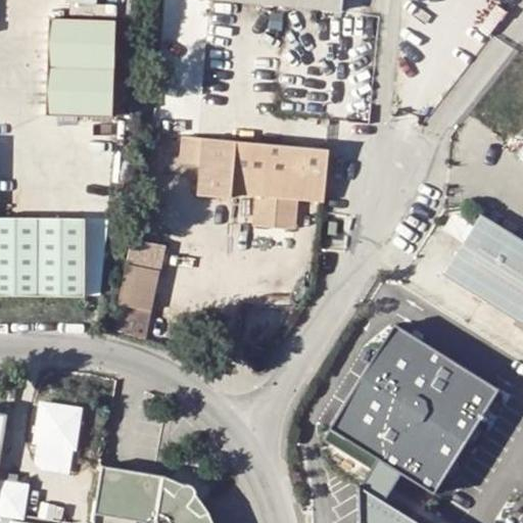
[(210,0),(340,13),(341,0),(210,0)]
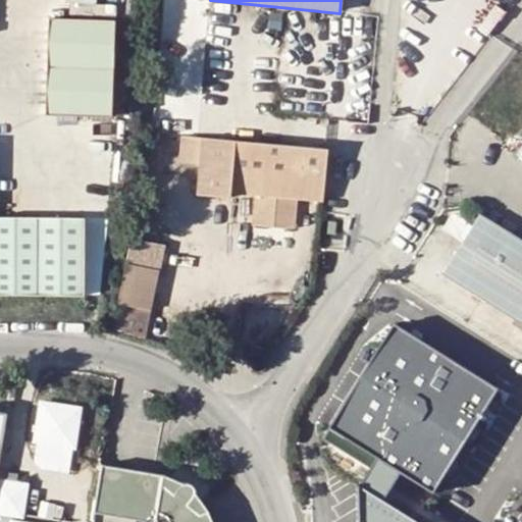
[(112,23),(48,21),(46,117),(110,120),(112,23)]
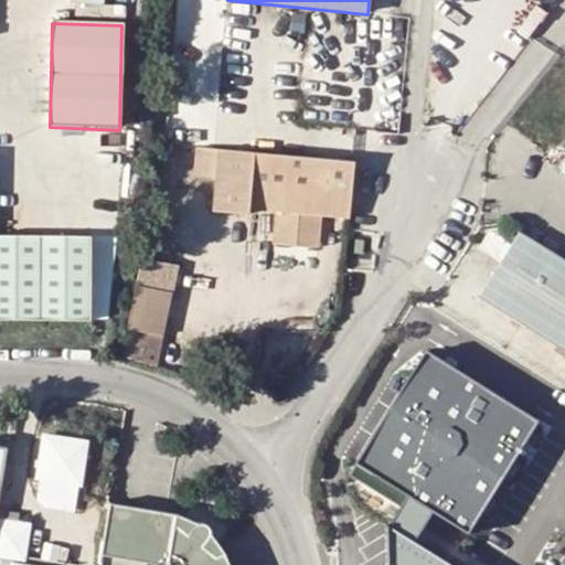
[(273,213),(278,216),(321,222),(321,217),(349,220),(353,162),(220,150),(198,148),(195,179),(217,181),(215,214),(249,217),(251,211),(273,213)]
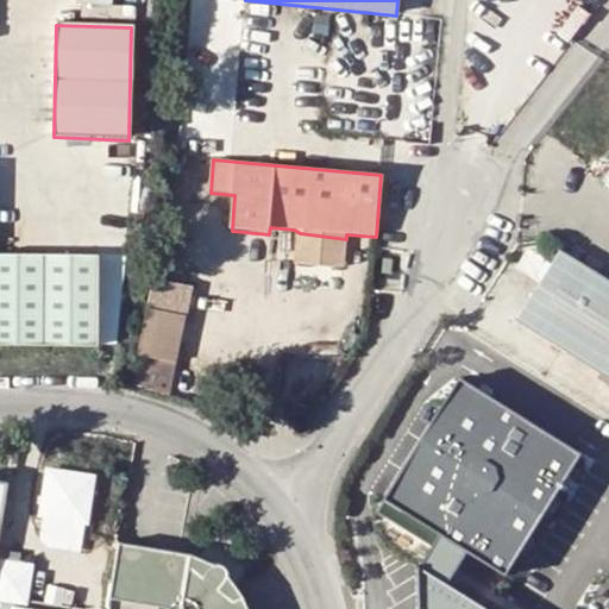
[(346,239),(300,233),(295,246),(294,264),(345,269),(346,239)]
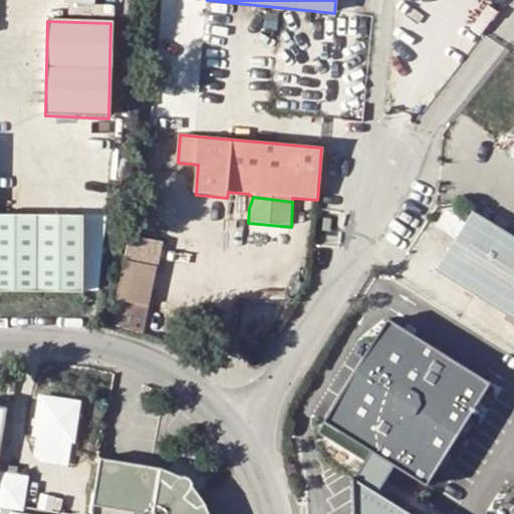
[(513,317),(513,236),(472,211),(436,270),(513,317)]
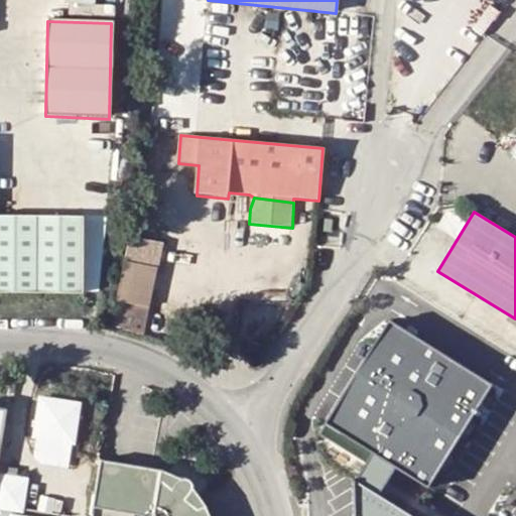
[(324,218),(323,233),(332,233),(333,218),(324,218)]
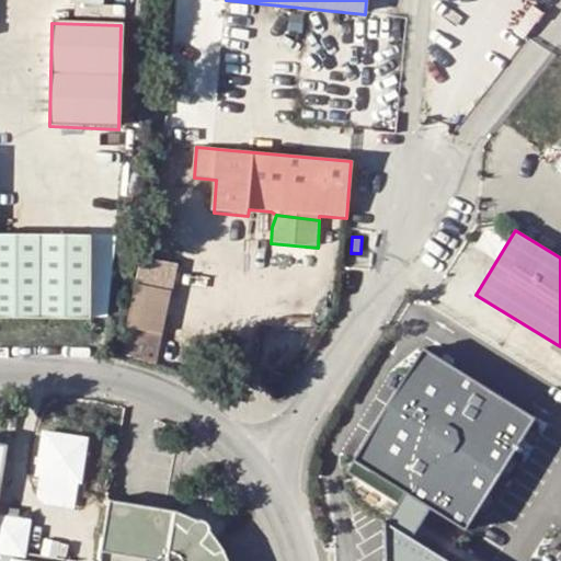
[(63,239),(0,238),(0,320),(11,321),(90,322),(90,240),(63,239)]
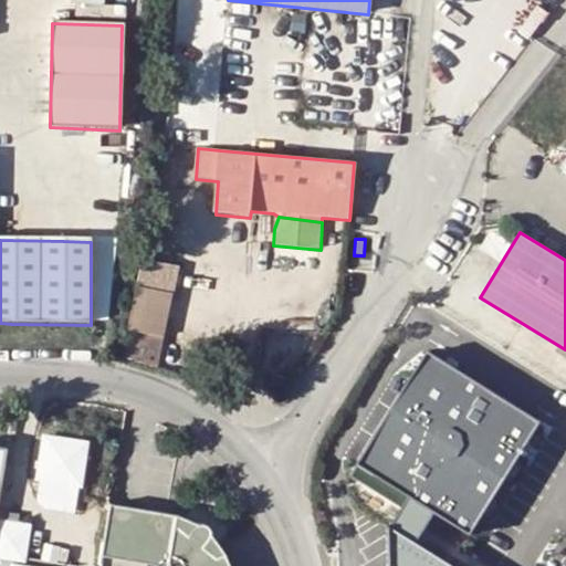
[(174,297),(137,292),(130,336),(166,342),(174,297)]
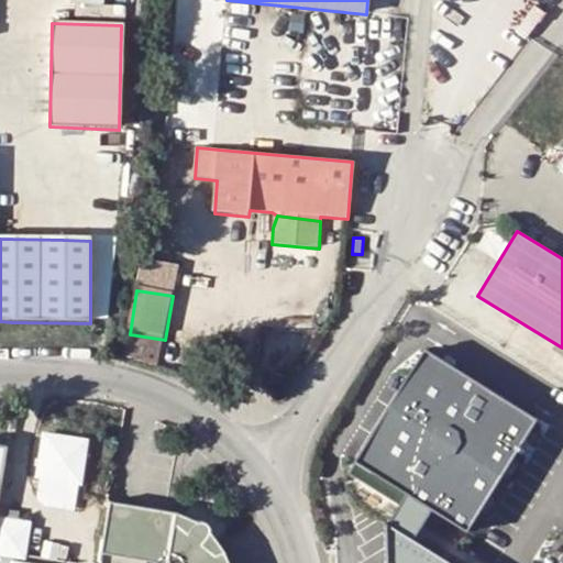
[(356,463),(468,533),(538,420),(427,350),(356,463)]
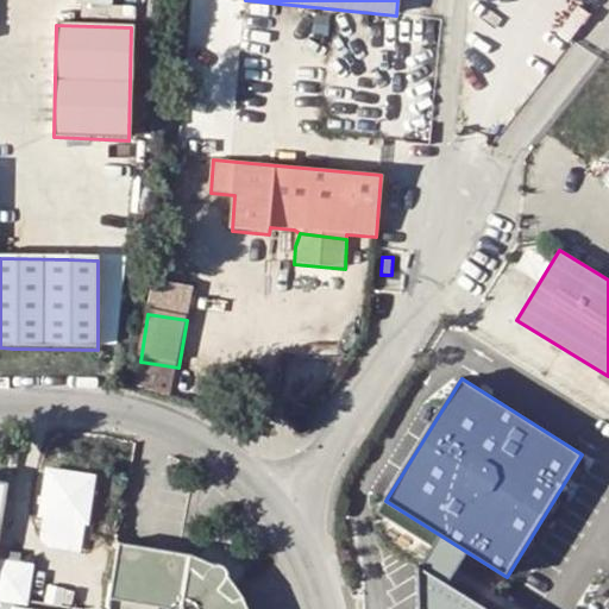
[(92,482),(49,476),(43,518),(87,525),(92,482)]
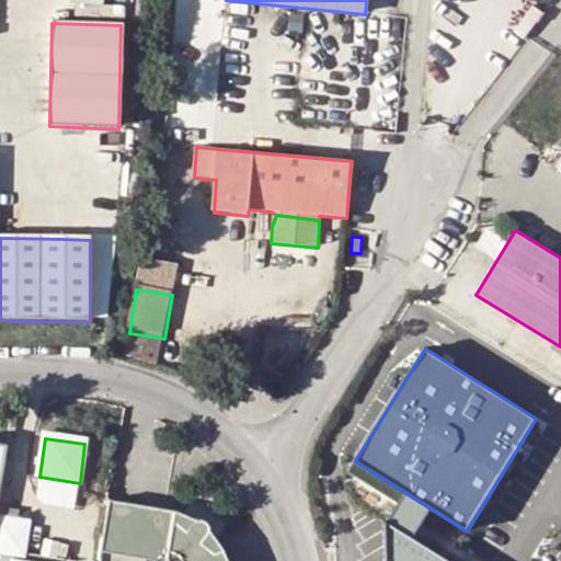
[(80,483),(39,478),(34,515),(75,522),(80,483)]
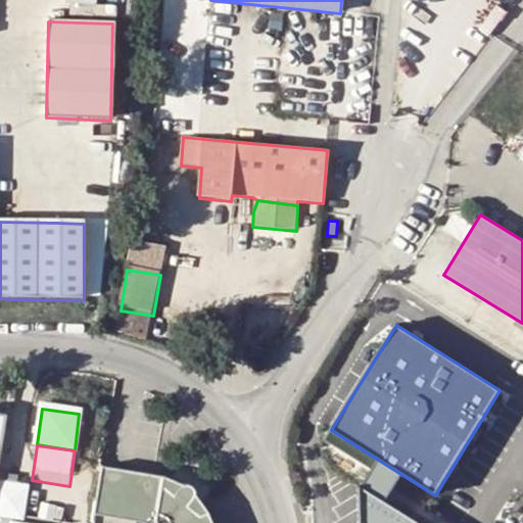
[(167,478),(104,467),(94,522),(139,522),(140,522),(142,522),(214,522),(210,513),(198,498),(200,490),(196,483),(187,483),(183,486),(167,478)]
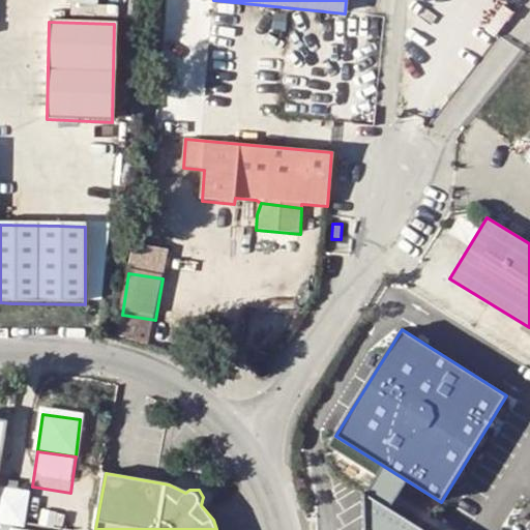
[(0,492),(0,523),(21,527),(25,497),(0,492)]
